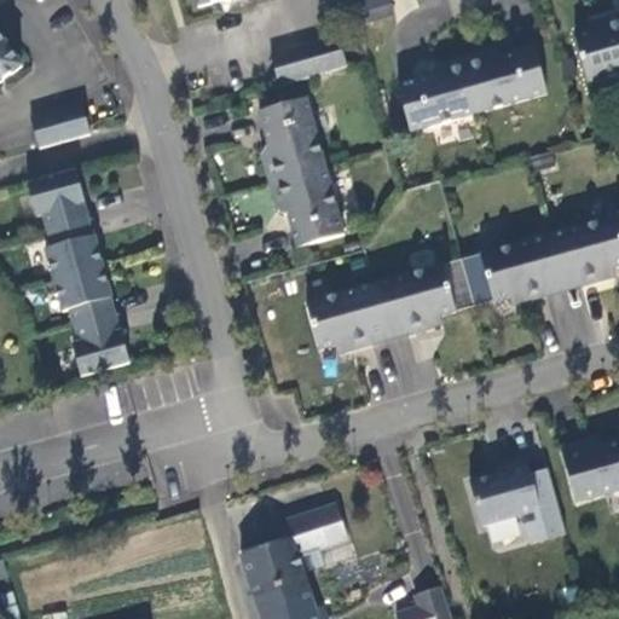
[(387,0),(363,0),(354,3),(360,23),(392,15),(387,0)]
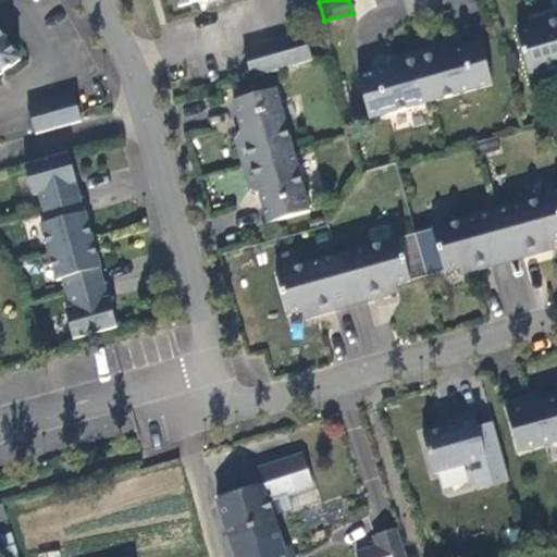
[(556,66),(556,13),(530,21),(532,29),(518,33),(529,75),(556,66)]
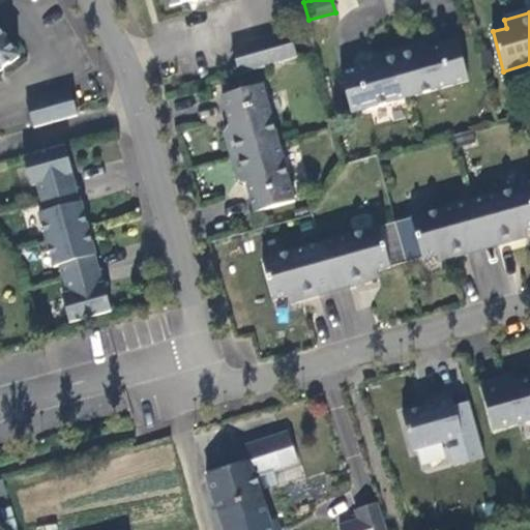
[(0,71),(20,58),(0,30),(0,71)]
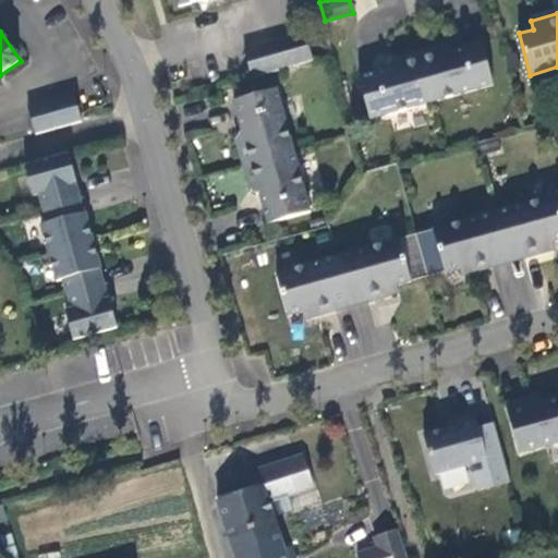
[(253,79),(313,61),(305,33),(245,50),(253,79)]
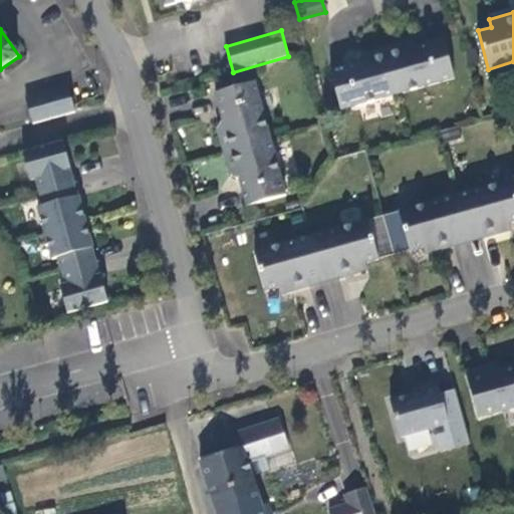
[(408,42),(384,49),(398,94),(454,79),(444,40),(415,48),(415,46),(408,42)]
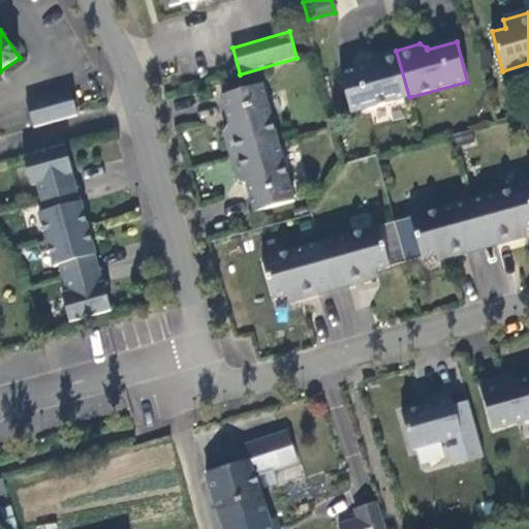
[(409,97),(396,51),(373,56),(369,63),(370,65),(340,74),(351,114),(409,97)]
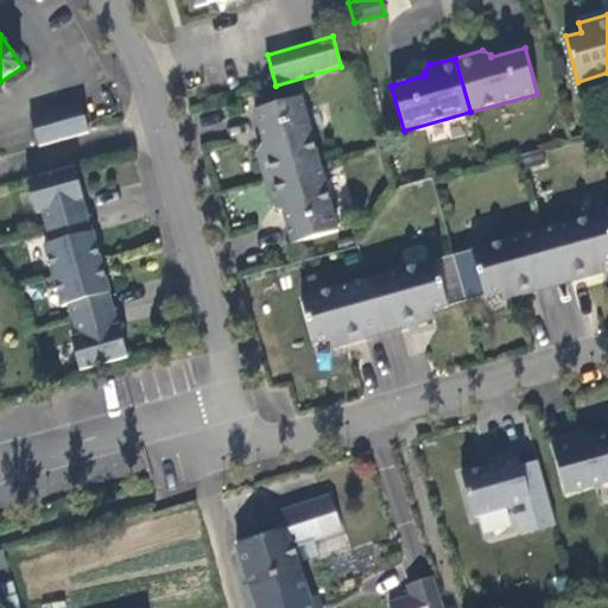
[(258,153),(265,181),(320,165),(301,99),(255,111),(264,145),(263,145),(258,153)]
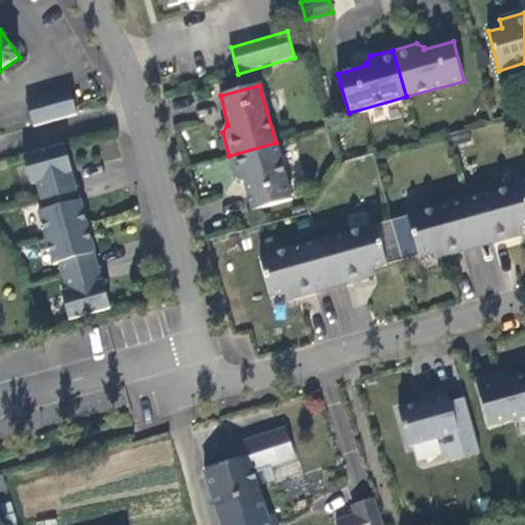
[(27,101),(34,127),(77,115),(70,88),(27,101)]
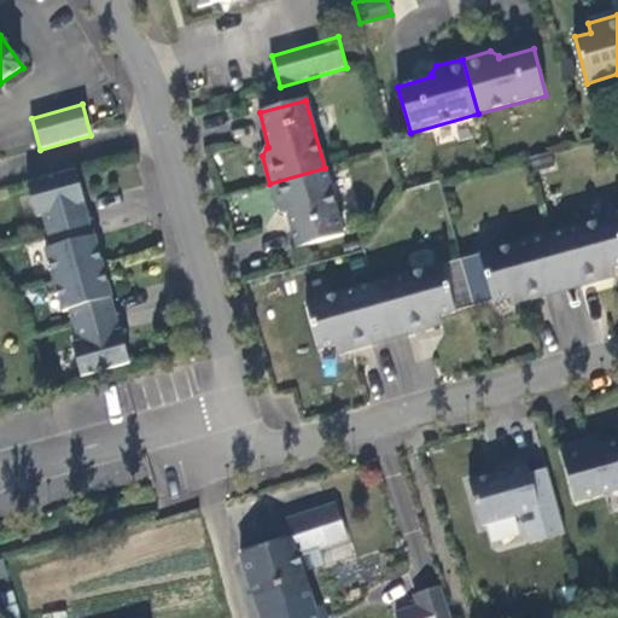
[(325,168),(269,184),(277,210),(285,215),(287,215),(297,249),(344,235),(325,168)]
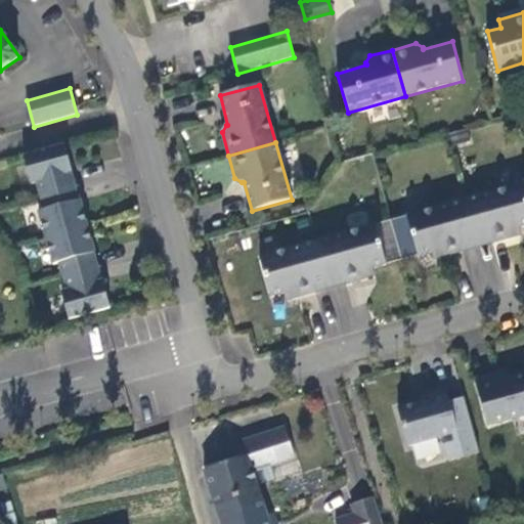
[(72,172),(64,144),(24,156),(31,184),(37,182),(44,210),(39,212),(54,264),(59,263),(67,292),(61,293),(70,320),(102,311),(111,309),(102,281),(101,281),(93,254),(94,253),(80,201),(79,201),(71,172),(72,172)]
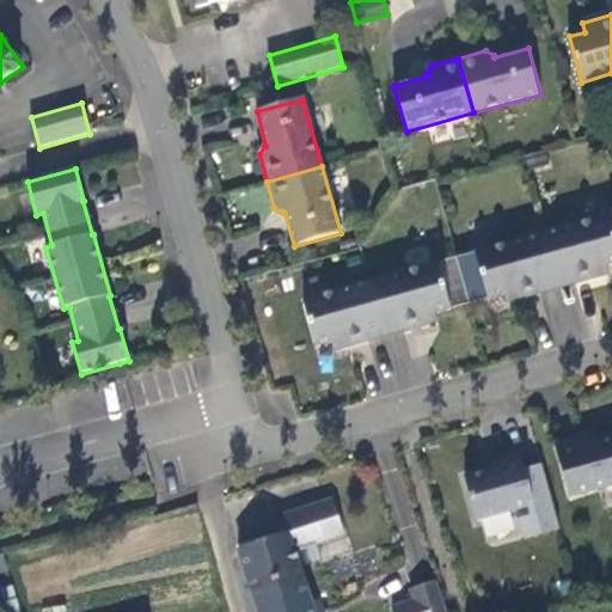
[(543,234),(558,288),(610,274),(607,265),(611,264),(611,222),(610,215),(543,234)]
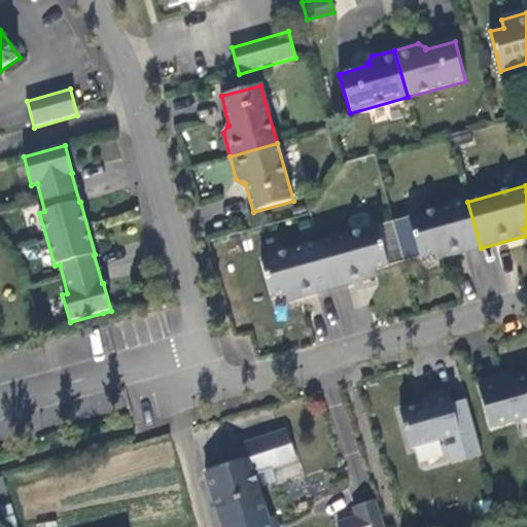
[(435,260),(481,248),(467,202),(410,217),(420,257),(433,254),(435,260)]
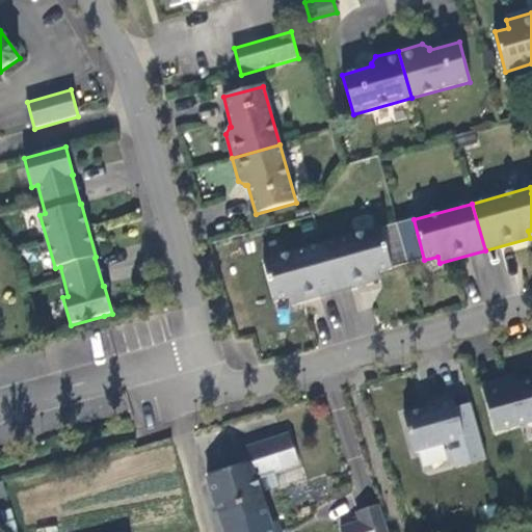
[(322,245),(336,293),(380,281),(378,272),(392,269),(380,229),(322,245)]
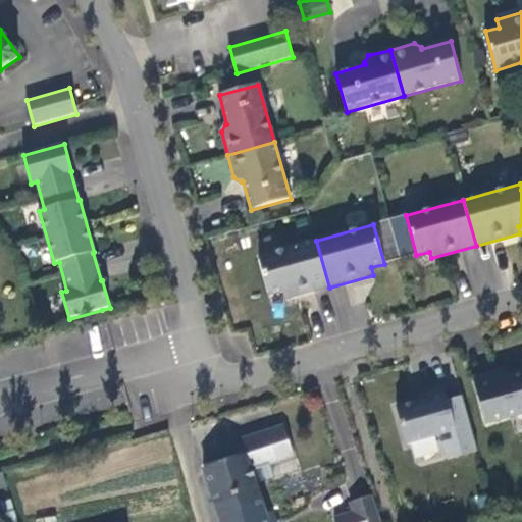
[(285,300),(329,288),(316,241),(259,256),(270,296),(283,293),(285,300)]
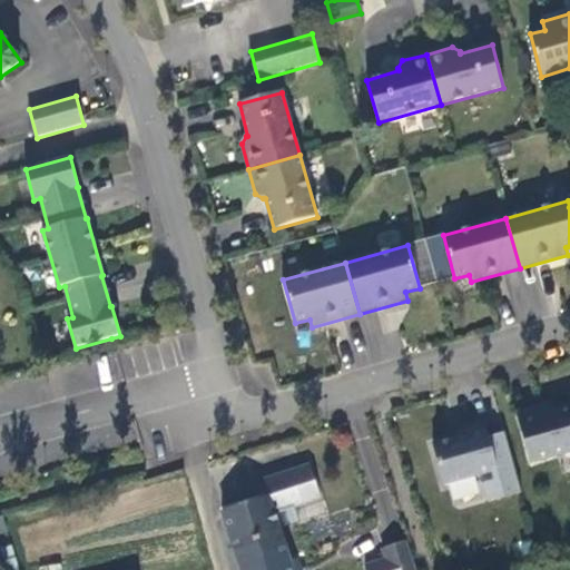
[(539,406),(517,413),(531,464),(566,454),(569,457),(569,406),(541,415),(539,406)]
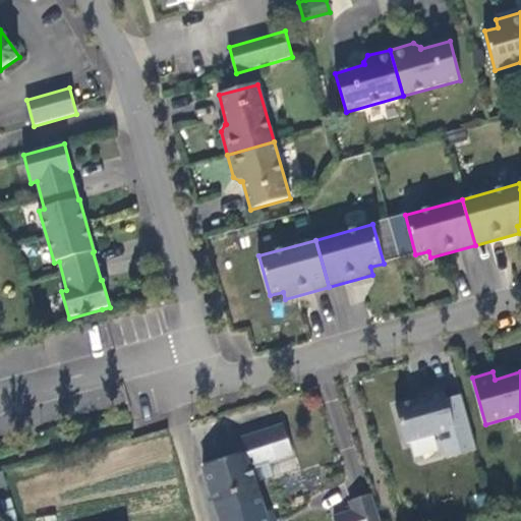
[(396,406),(406,443),(455,429),(443,386),(425,390),(427,398),(396,406)]
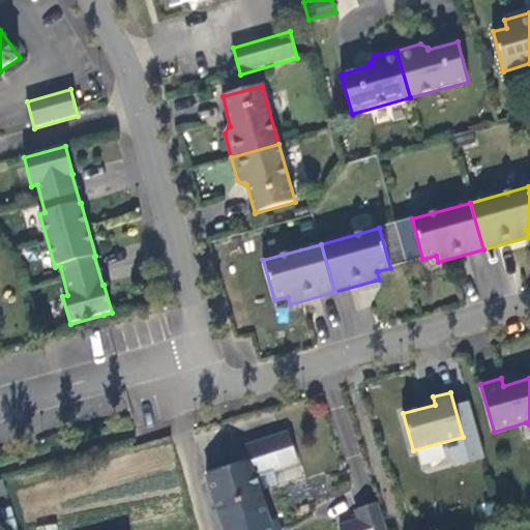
[(224,529),(232,529),(268,519),(255,476),(282,468),(272,438),(237,449),(242,464),(206,476),(224,529)]
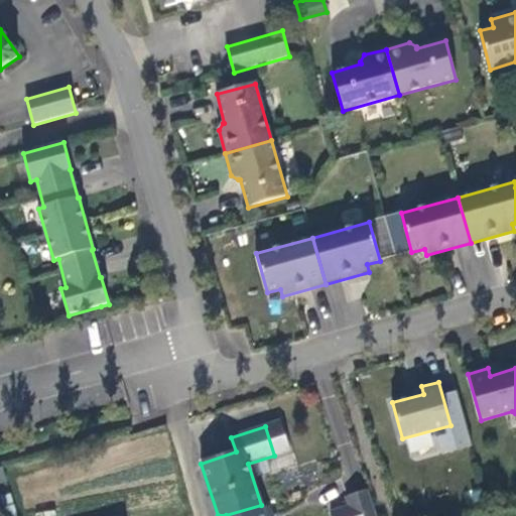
[(352,515),(376,515),(368,490),(346,497),(352,515)]
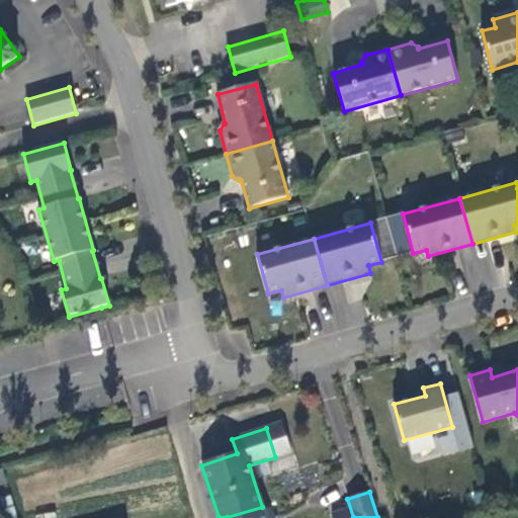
[(266,517),(262,507),(227,517),(266,517)]
